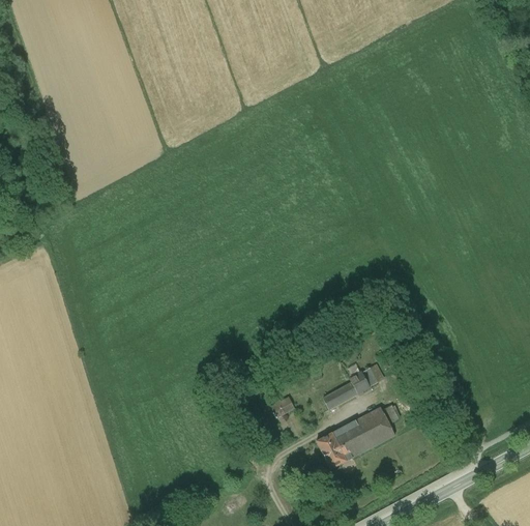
[(332,402),(384,378),(377,360),(346,375),(349,380),(321,392),(329,411),(335,409),(332,402)]
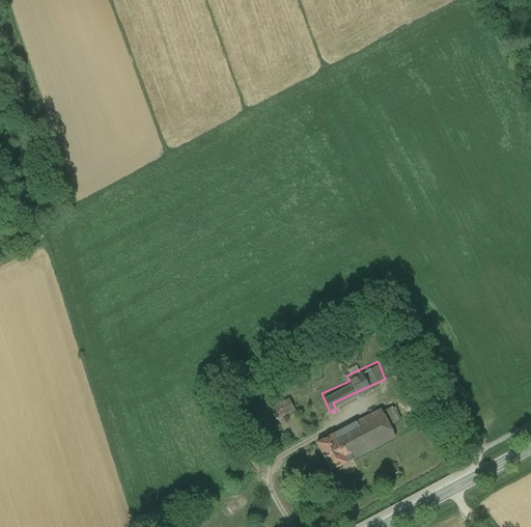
[(355,362),(347,365),(352,372),(359,369),(355,362)]
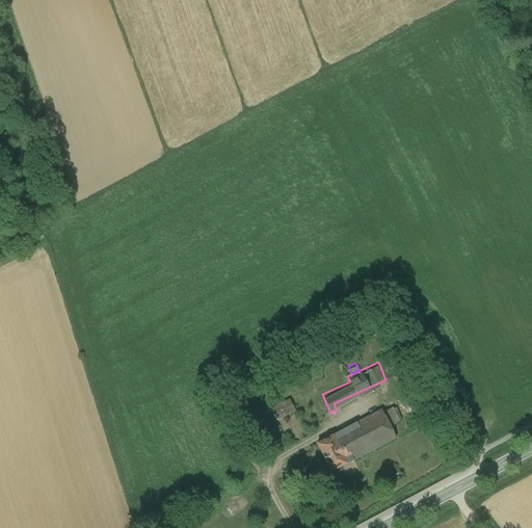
[(268,404),(274,418),(295,406),(288,394),(268,404)]
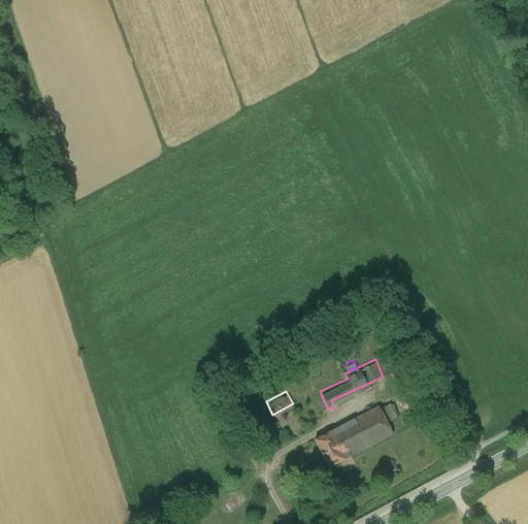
[(389,401),(384,403),(390,417),(395,415),(389,401)]
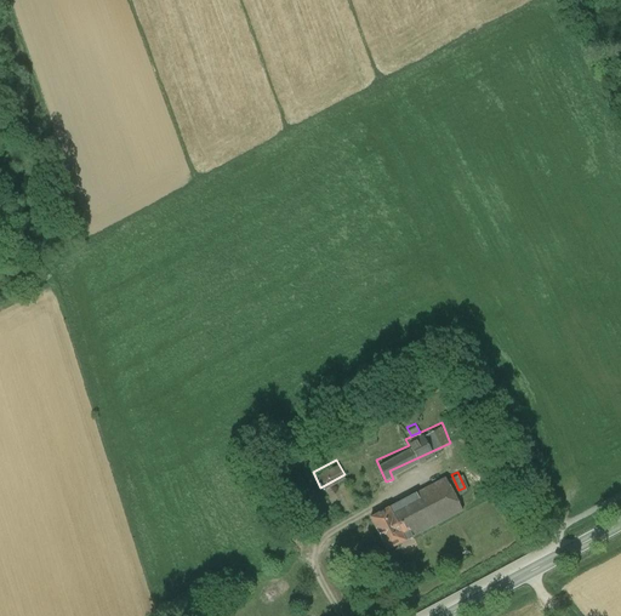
[(369,518),(389,552),(463,509),(445,475),(369,518)]
